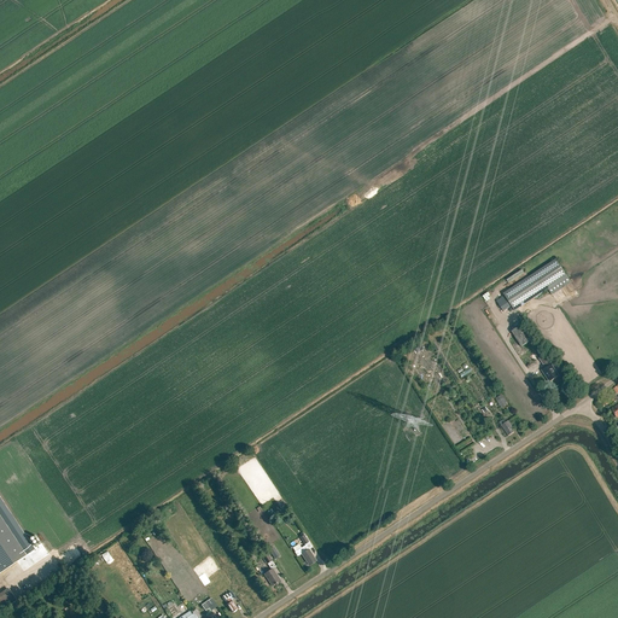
[(572,284),(557,260),(503,293),(505,296),(496,302),(503,312),(511,305),(514,310),(548,289),(553,296),(572,284)]
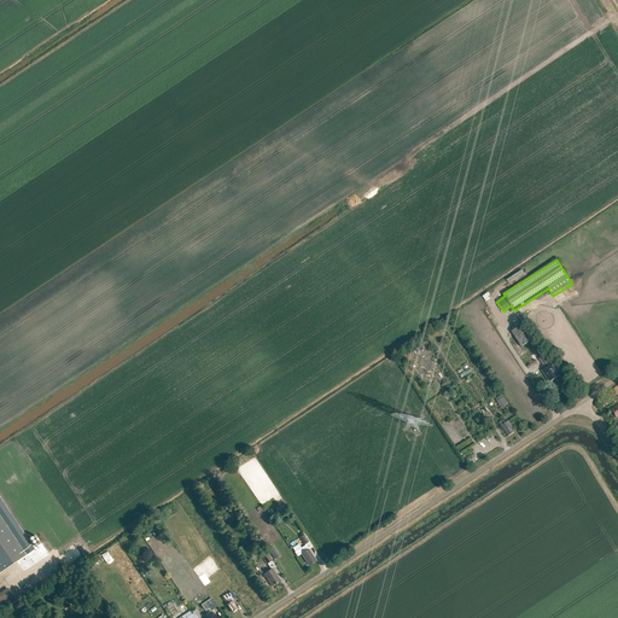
[(522,347),(534,339),(523,324),(512,331),(522,347)]
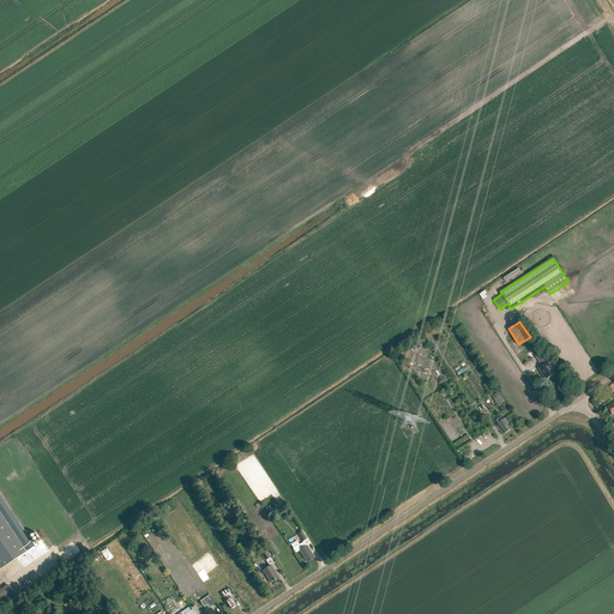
[(546,379),(555,373),(548,362),(549,361),(546,356),(539,361),(542,366),(539,368),(546,379)]
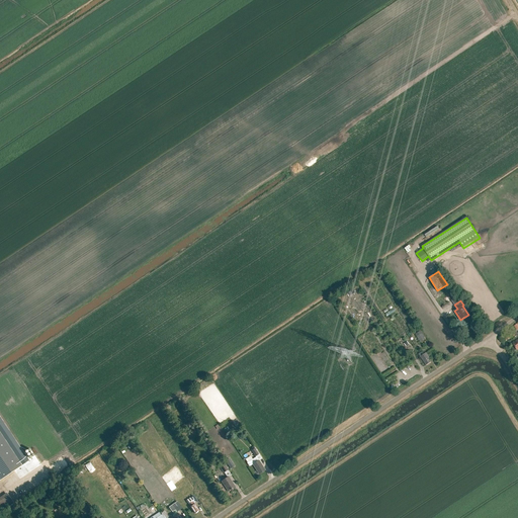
[(420,342),(425,339),(420,331),(415,334),(420,342)]
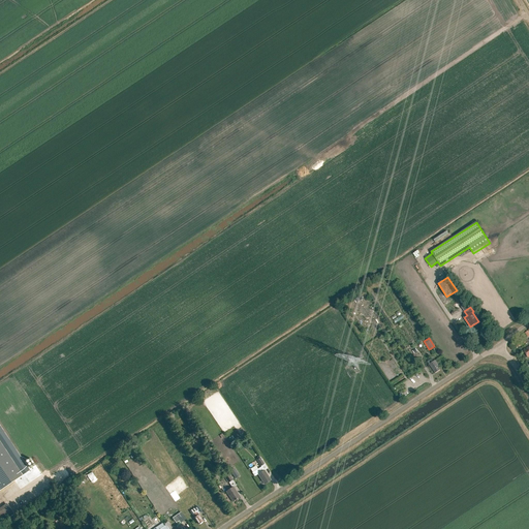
[(432,362),(431,360),(428,362),(429,364),(435,373),(440,370),(437,366),(438,366),(435,361),(432,362)]
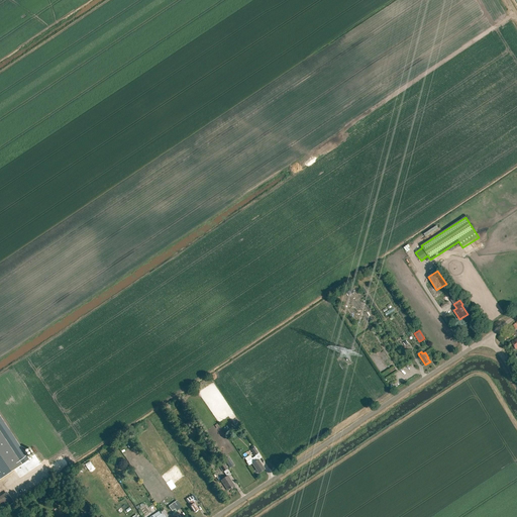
[(0,479),(21,464),(28,460),(0,417),(0,479)]
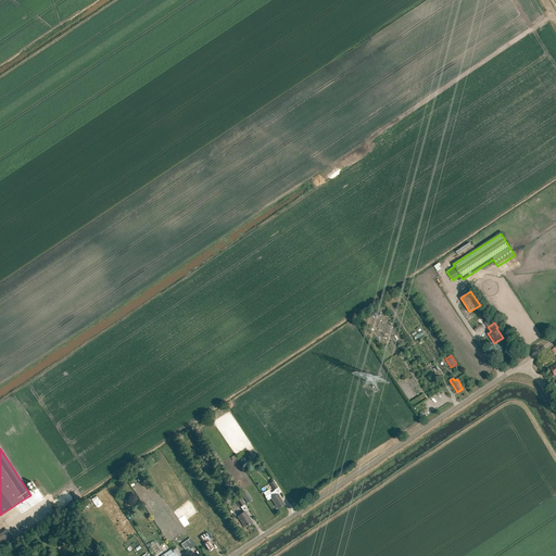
[(278,488),(274,481),(270,483),(275,491),(265,497),(268,501),(272,498),(278,509),(285,505),(278,494),(281,492),(278,488)]
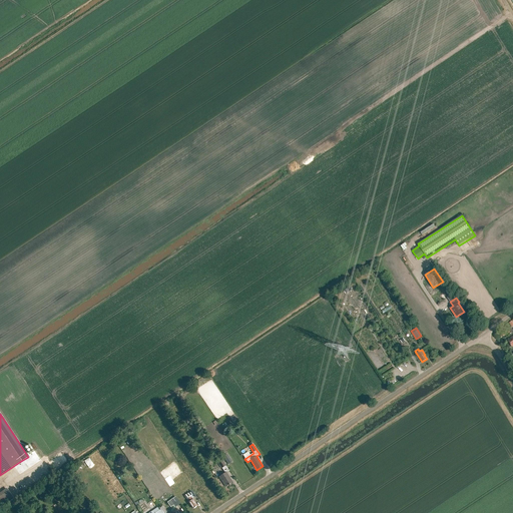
[(229,472),(221,459),(217,462),(222,469),(222,468),(225,474),(219,477),(226,487),(232,483),(227,474),(229,472)]
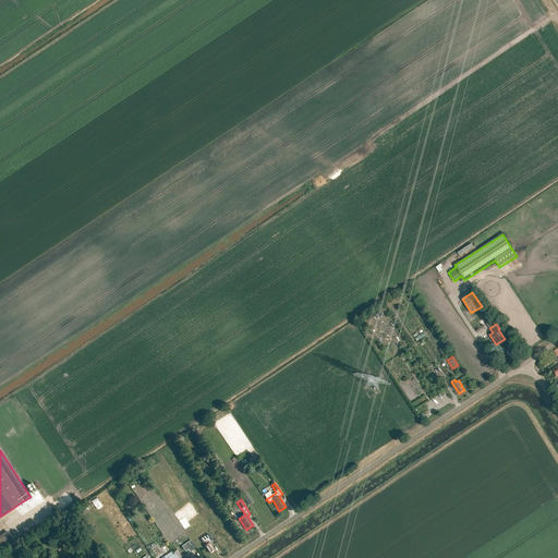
[(0,543),(5,541),(8,545),(14,541),(8,531),(0,535),(0,543)]
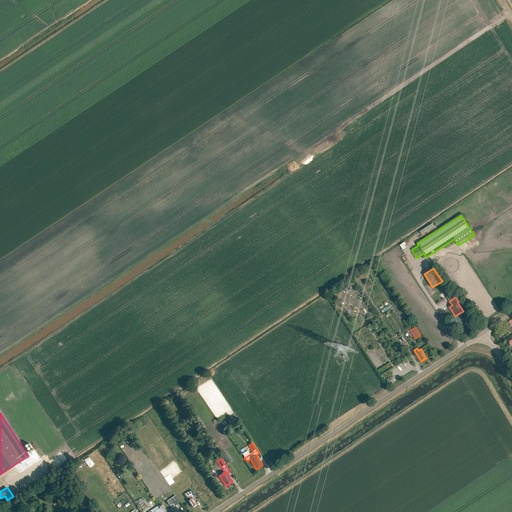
[(188,492),(191,496),(187,499),(192,507),(196,505),(191,497),(195,495),(191,490),(188,492)]
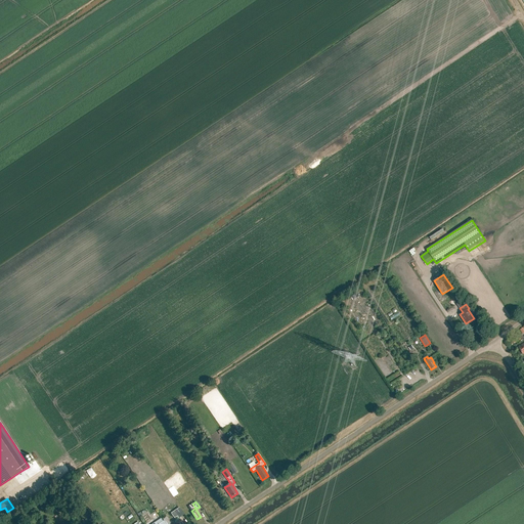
[(175,523),(183,523),(181,520),(180,520),(179,518),(184,515),(179,508),(171,513),(176,520),(175,521),(176,523),(175,523)]
